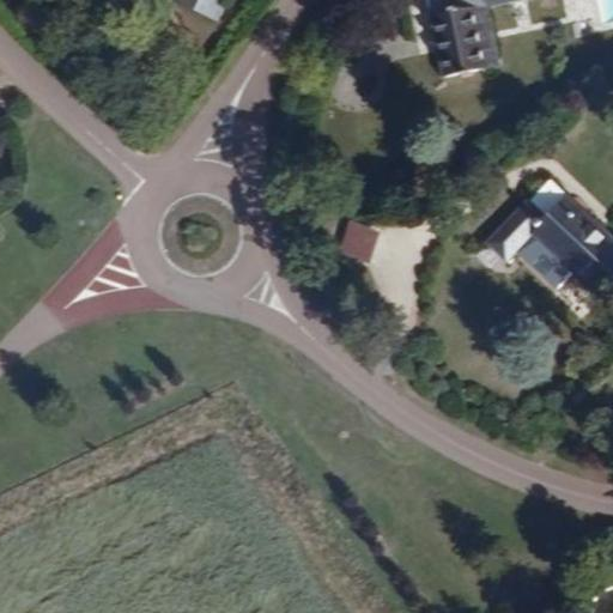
[(174,0),(214,22),(224,4),(219,1),(219,0),(174,0)]
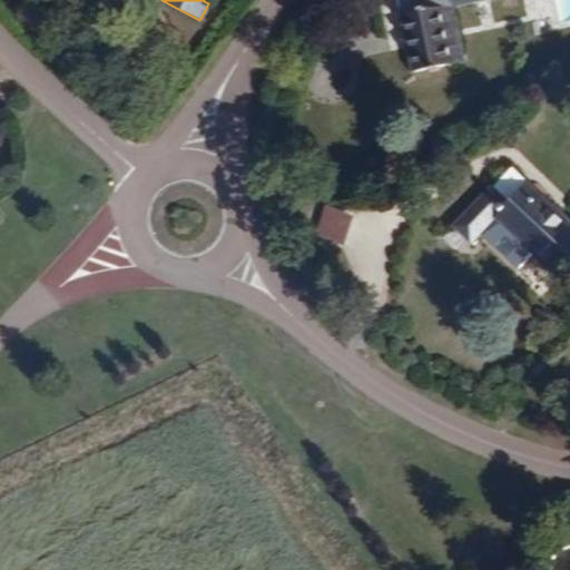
[(397,0),(412,71),(453,64),(442,8),(453,6),(480,0),(397,0)]
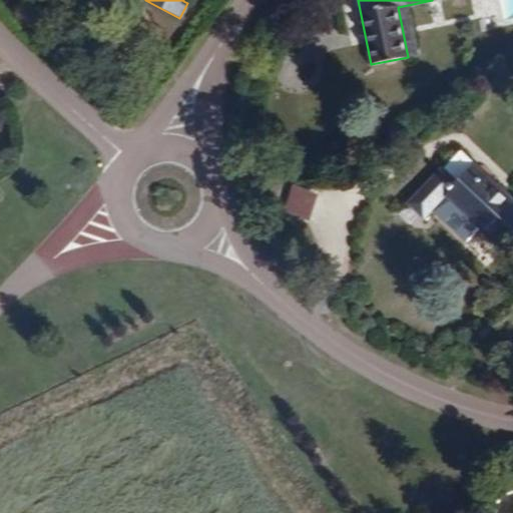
[(418,55),(408,5),(398,7),(408,57),(418,55)]
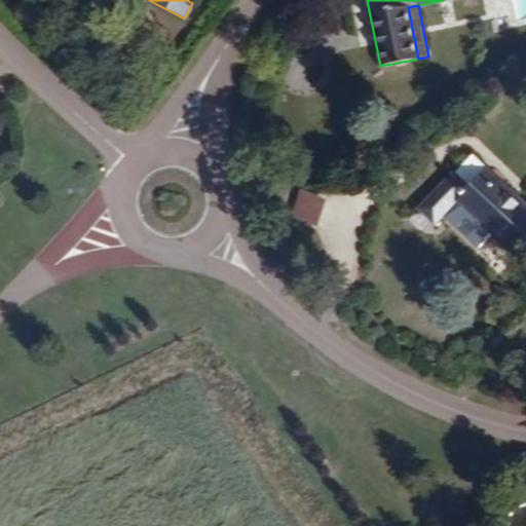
[(458,201),(516,255),(525,243),(525,205),(486,168),(471,185),(454,171),(418,209),(436,225),(458,201)]
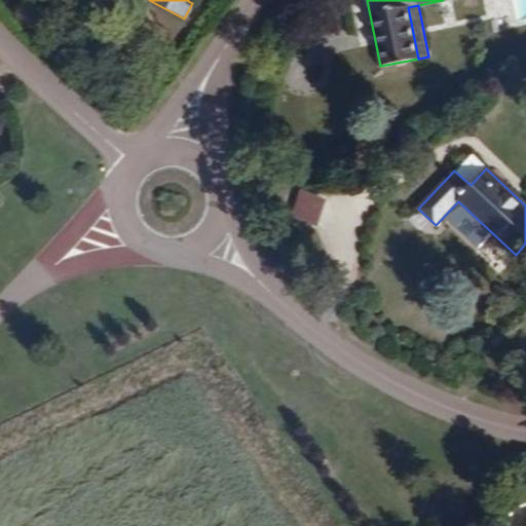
[(315,227),(328,199),(302,189),(291,216),(315,227)]
